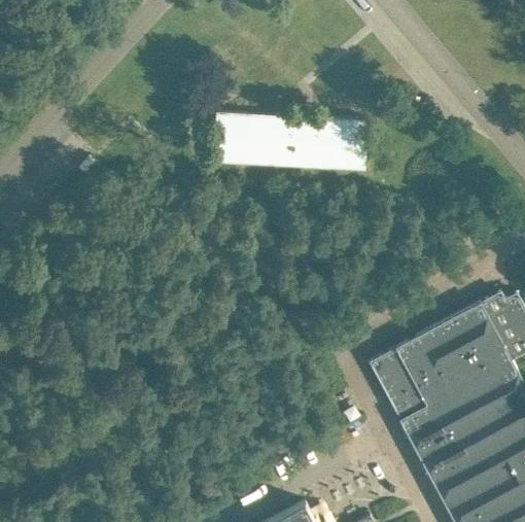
[(358,123),(299,119),(219,115),(217,163),(356,170),(358,123)]
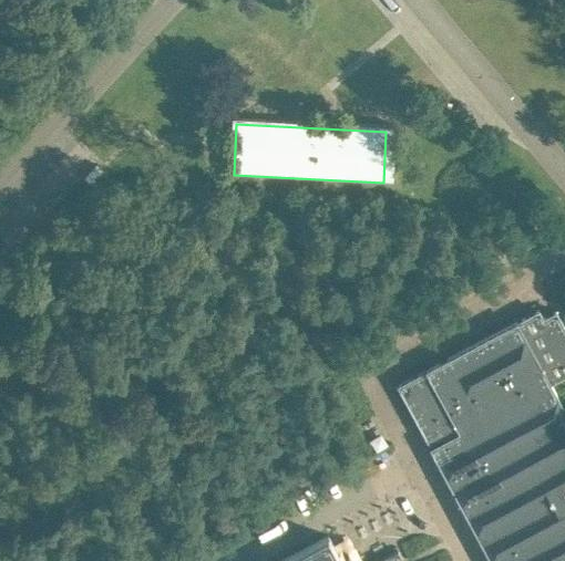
[(84,186),(91,193),(105,177),(99,170),(84,186)]
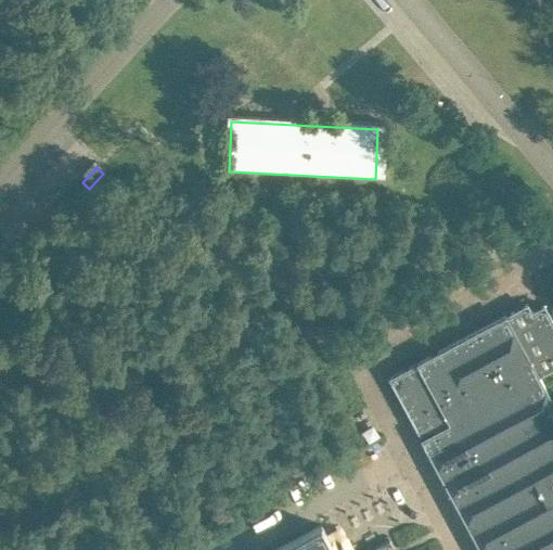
[(387,382),(477,549),(552,549),(552,411),(536,381),(552,370),(552,360),(552,331),(541,310),(529,317),(525,308),(387,382)]
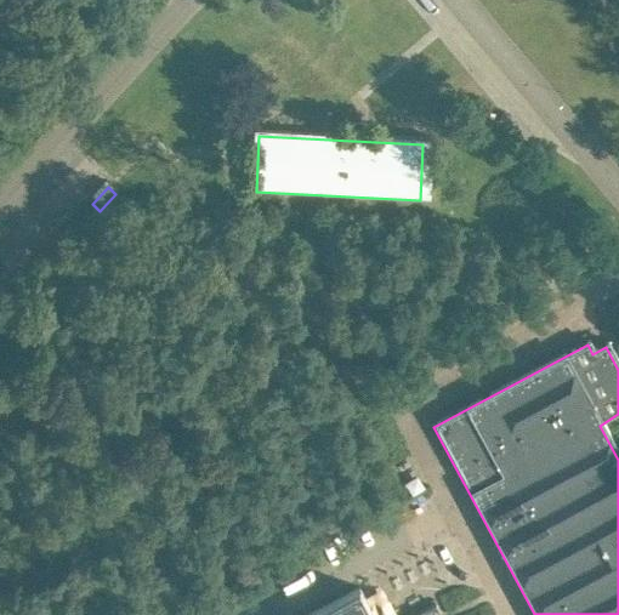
[(436,614),(433,609),(424,614),(368,614),(357,593),(317,614),(436,614)]
